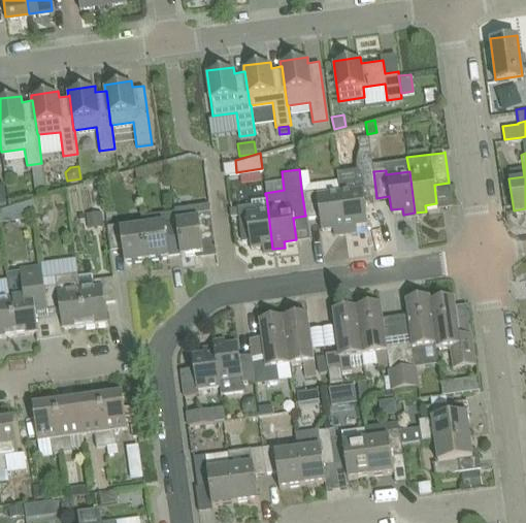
[(42,171),(31,173),(34,192),(44,190),(42,171)]
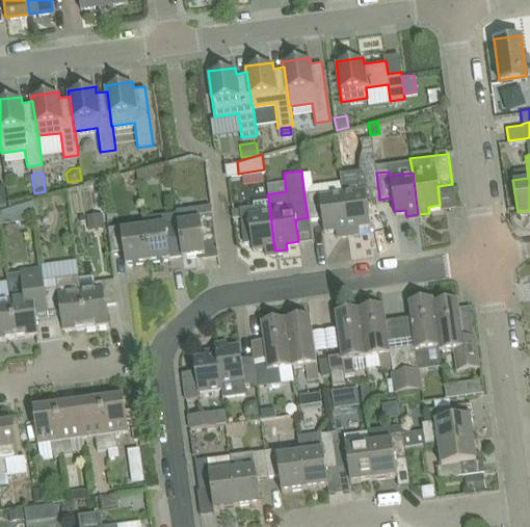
[(346,233),(358,231),(358,225),(369,224),(366,201),(379,200),(376,173),(362,175),(362,180),(339,182),(346,233)]
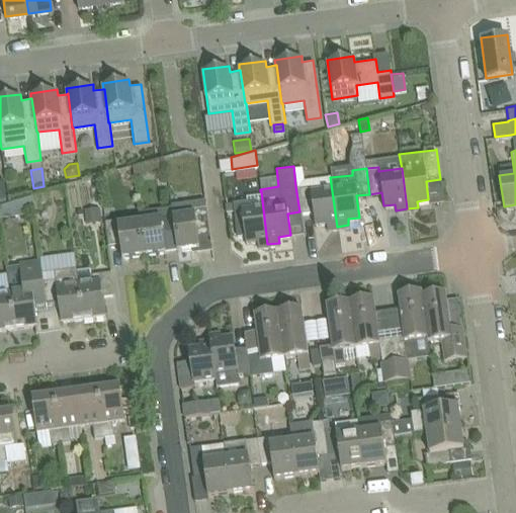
[(295,186),(299,211),(313,210),(314,224),(326,222),(327,228),(337,227),(332,186),(310,189),(309,184),(295,186)]
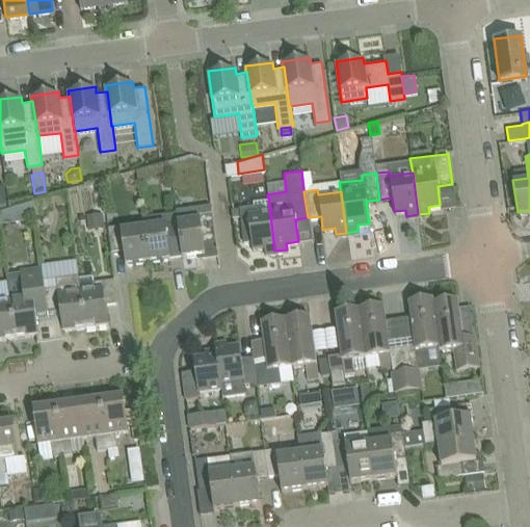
[(263,246),(264,253),(274,251),(268,196),(267,196),(252,199),(253,204),(238,206),(243,240),(250,239),(252,248),(263,246)]
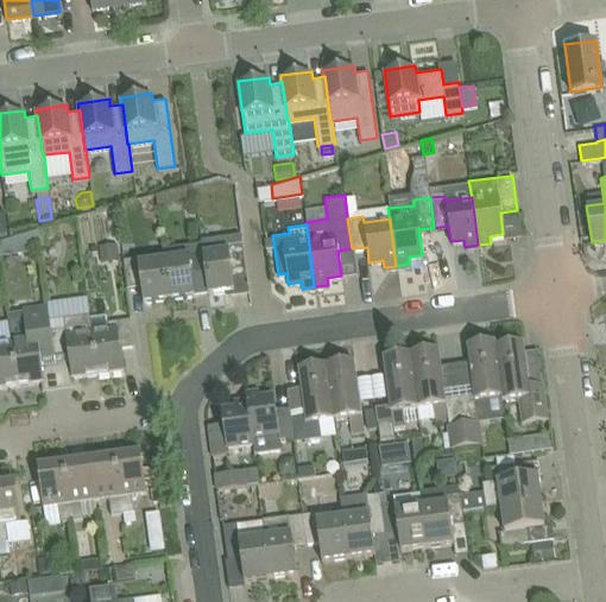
[(0,253),(16,251),(14,236),(0,241),(0,253)]
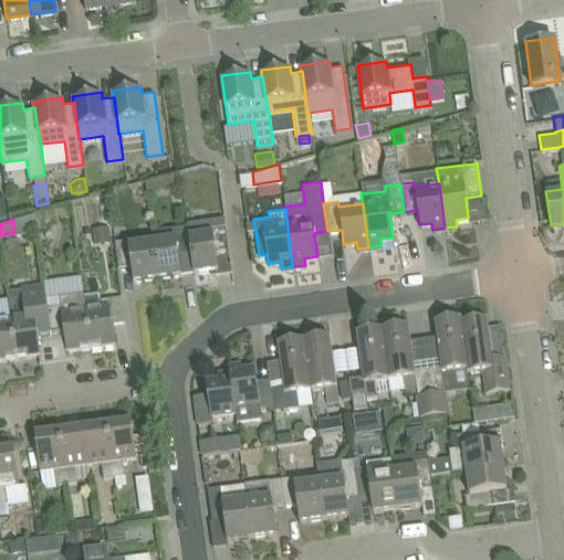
[(93,242),(110,240),(108,224),(92,226),(93,242)]
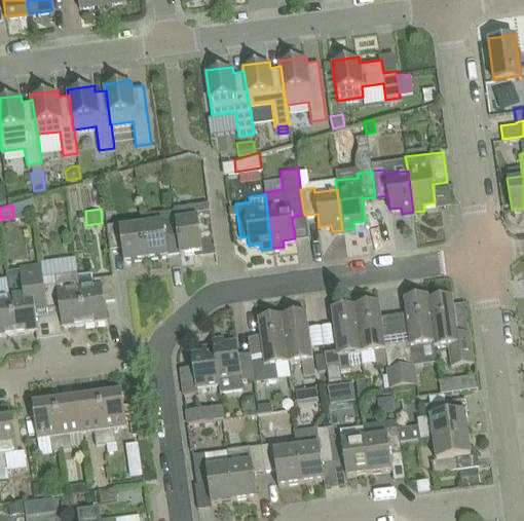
[(212,233),(209,209),(195,211),(195,213),(175,216),(177,237),(179,253),(201,250),(199,234),(212,233)]
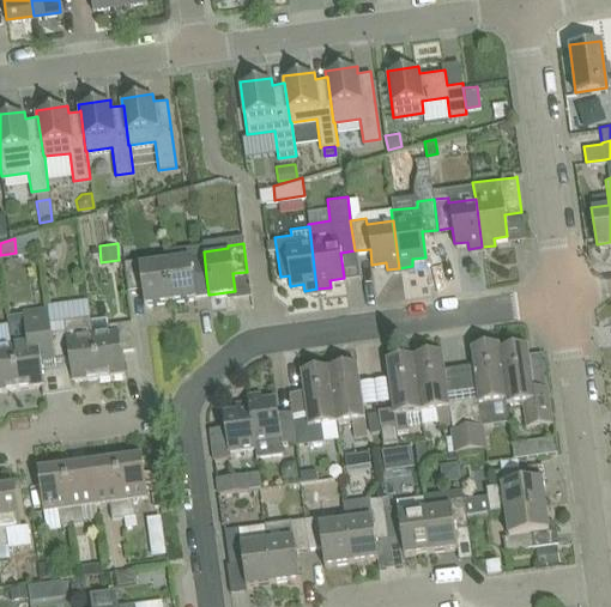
[(163,248),(164,259),(169,299),(209,295),(206,277),(204,252),(203,248),(189,249),(188,244),(163,248)]
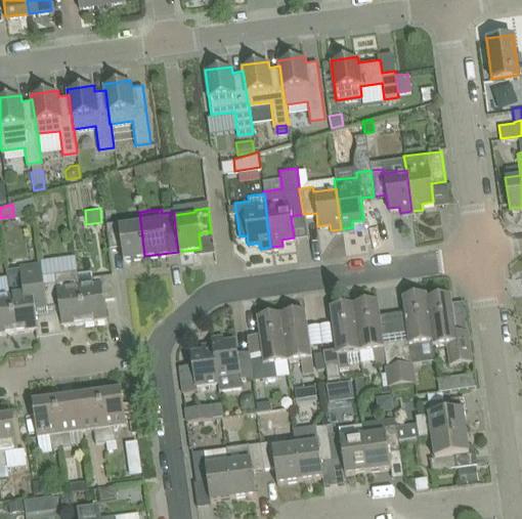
[(105,222),(105,225),(109,246),(121,245),(123,259),(144,256),(140,221),(118,224),(118,220),(105,222)]
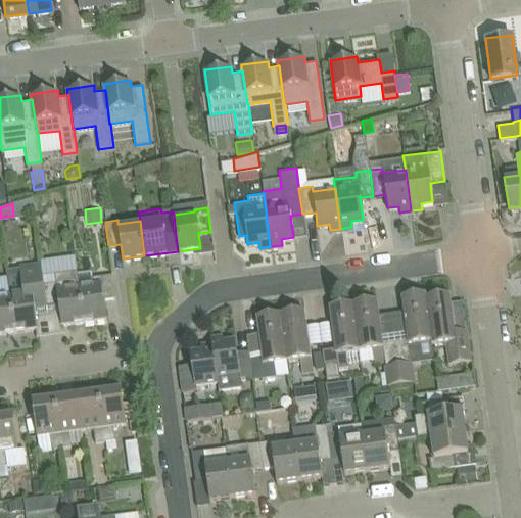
[(34,307),(46,305),(43,282),(42,282),(39,260),(18,263),(19,266),(5,268),(8,295),(10,295),(14,329),(37,326),(34,307)]
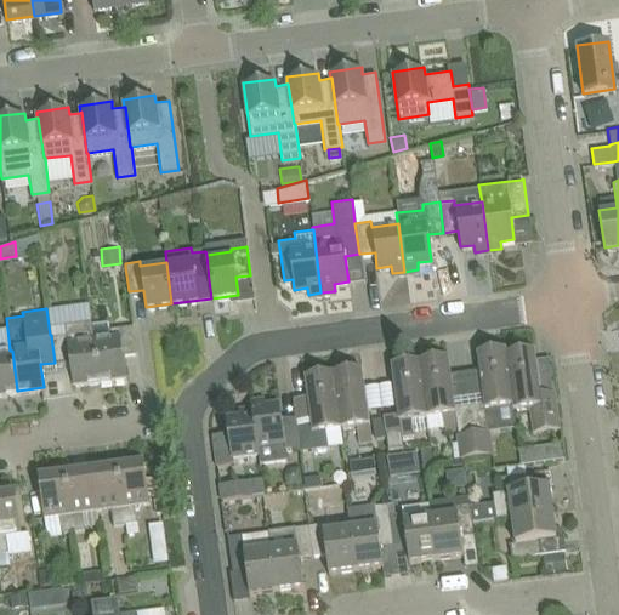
[(69,360),(72,383),(98,380),(91,320),(90,320),(90,318),(63,322),(64,332),(51,335),(55,363),(69,360)]
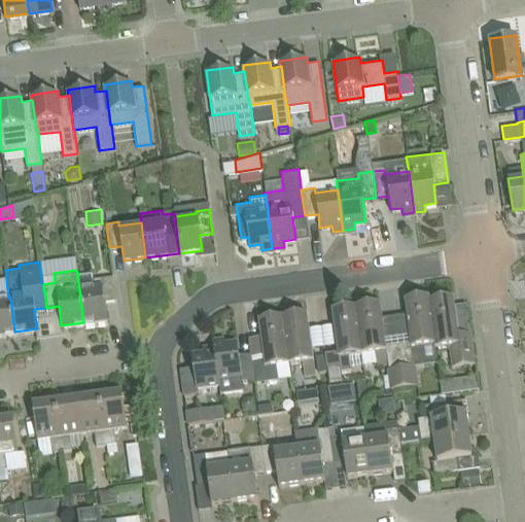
[(79,287),(83,322),(106,319),(104,300),(115,298),(112,274),(92,277),(93,285),(79,287)]
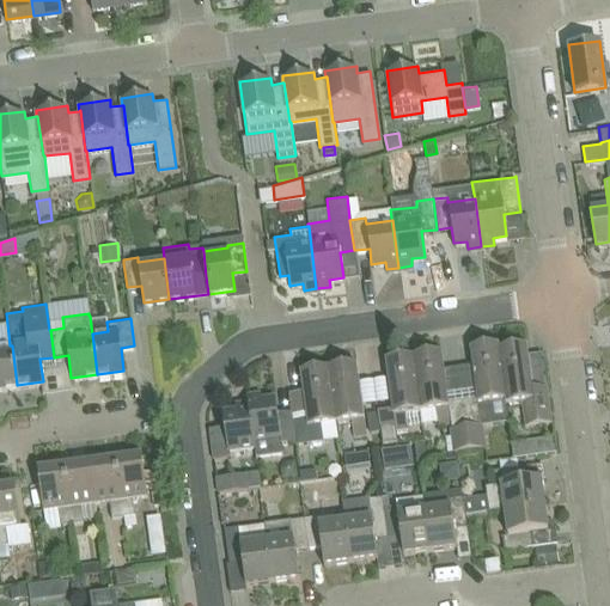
[(490,422),(488,398),(504,396),(498,346),(498,341),(493,342),(493,336),(471,340),(473,344),(469,346),(475,393),(461,396),(468,447),(483,446),(480,423),(490,422)]
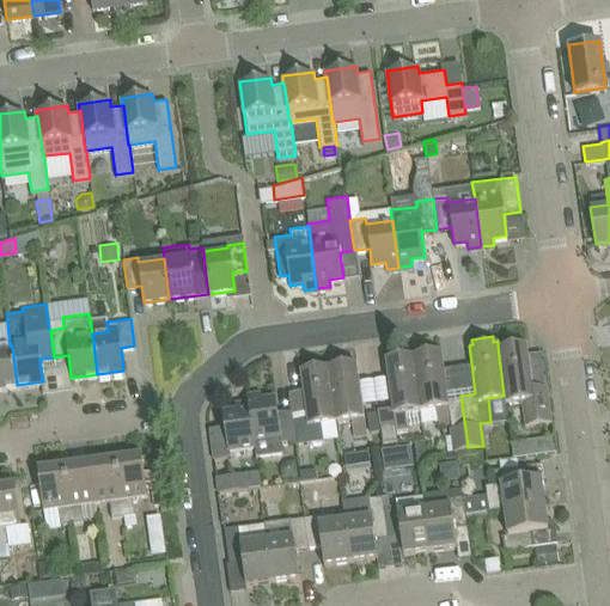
[(525,342),(498,346),(504,396),(505,401),(520,398),(524,423),(550,420),(546,384),(531,386),(525,342)]
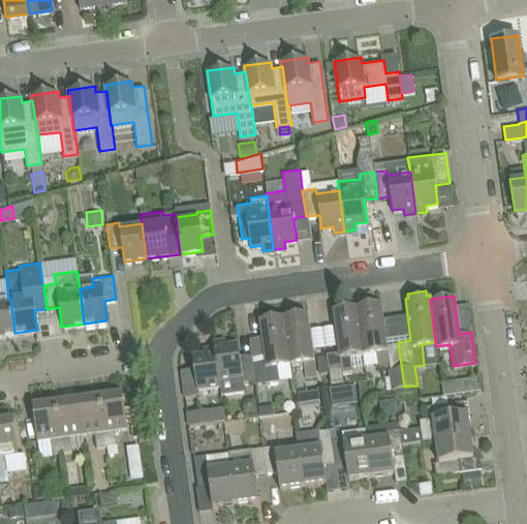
[(0,335),(14,333),(10,299),(8,299),(0,300),(0,335)]
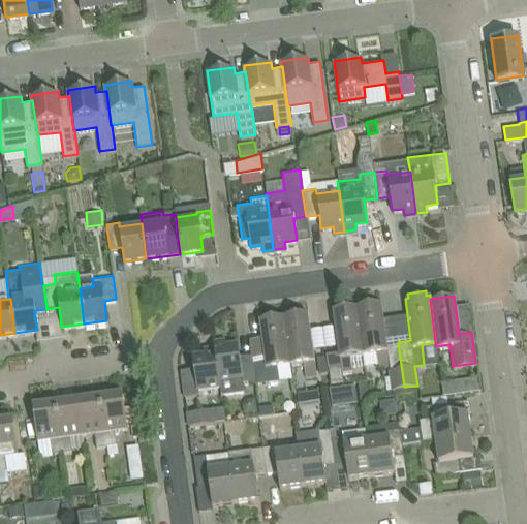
[(380,302),(355,305),(362,352),(375,350),(377,363),(389,361),(389,365),(386,365),(391,389),(404,387),(398,342),(385,343),(380,302)]
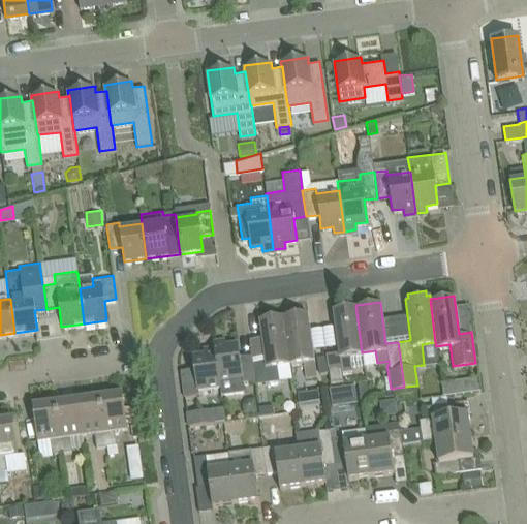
[(351,369),(349,353),(362,352),(355,305),(332,308),(338,352),(326,353),(328,370),(329,381),(342,378),(341,370),(351,369)]
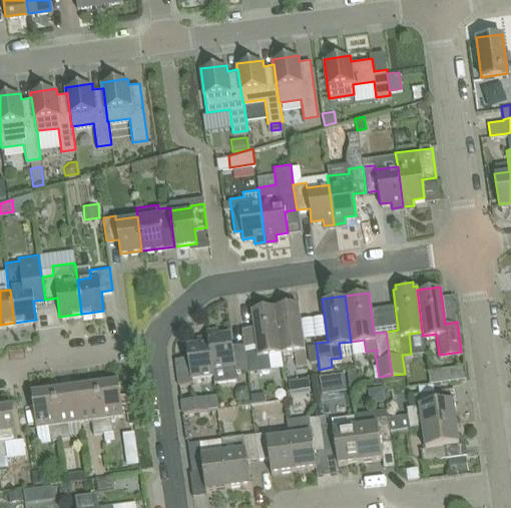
[(298,303),(274,306),(280,352),(293,350),(295,364),(305,362),(303,349),(304,349),(298,303)]
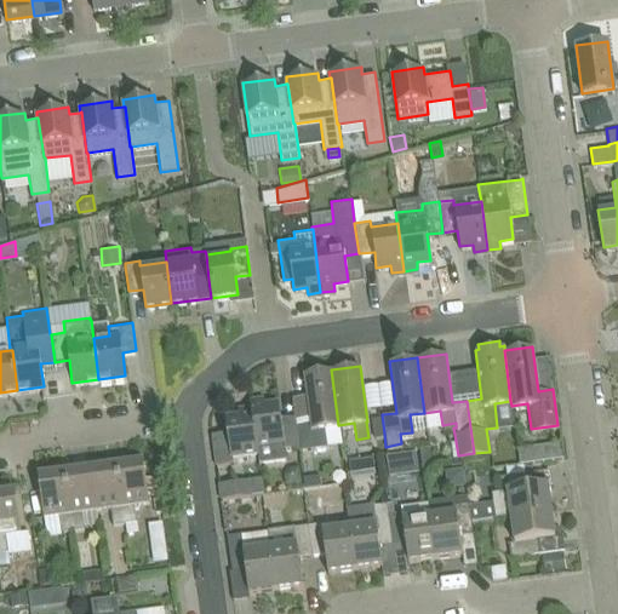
[(296,423),(298,447),(325,445),(322,426),(338,425),(331,369),(303,373),(309,422),(296,423)]
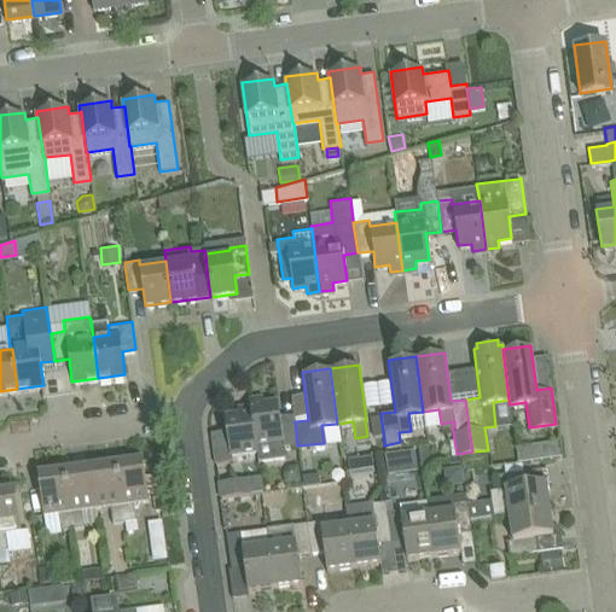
[(297,446),(295,421),(294,413),(279,415),(277,400),(262,401),(262,394),(248,396),(249,403),(254,442),(255,442),(256,452),(257,459),(285,455),(283,444),(296,443),(296,446),(297,446)]
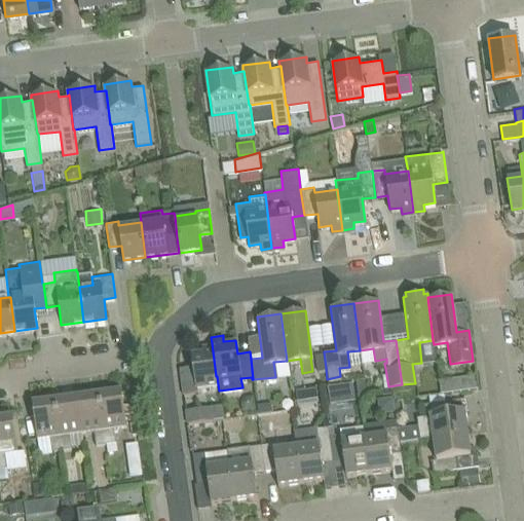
[(181,380),(183,394),(196,392),(196,387),(218,384),(217,376),(216,376),(212,343),(201,344),(202,350),(190,352),(192,366),(178,367),(180,380),(181,380)]
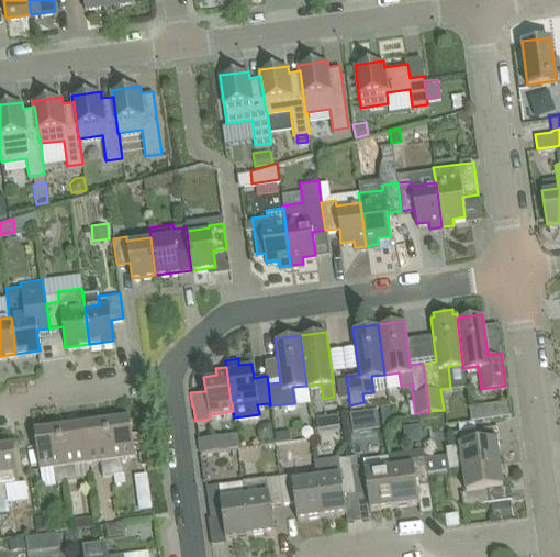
[(338,396),(348,393),(346,376),(336,377),(338,396)]
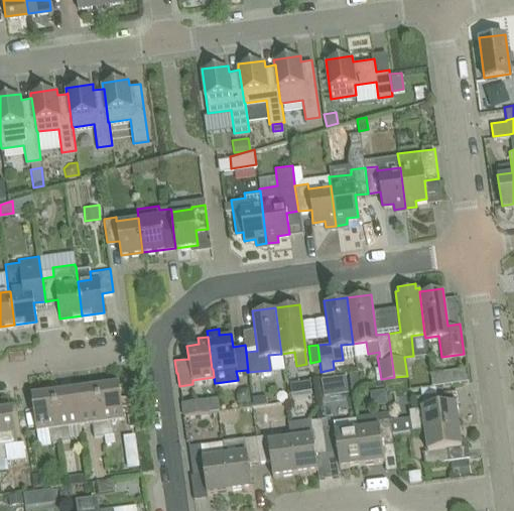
[(464,368),(435,367),(435,378),(464,379),(464,368)]
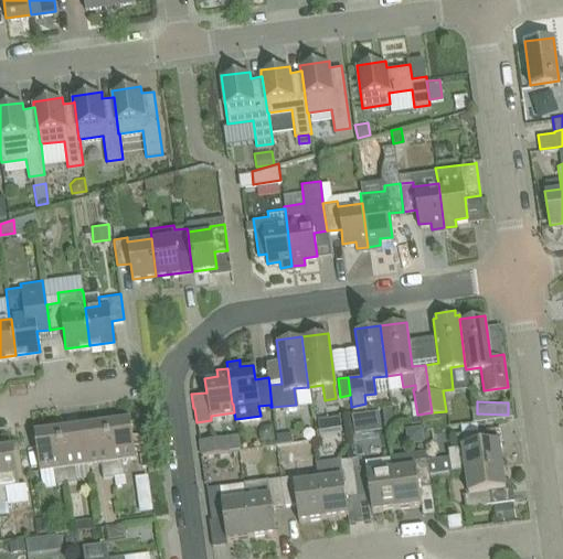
[(383,420),(393,419),(390,405),(381,406),(383,420)]
